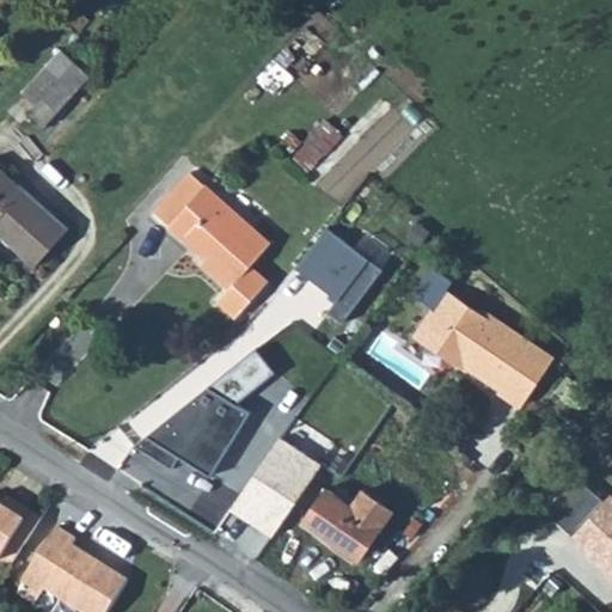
[(20,92),(35,106),(74,62),(60,49),(20,92)]
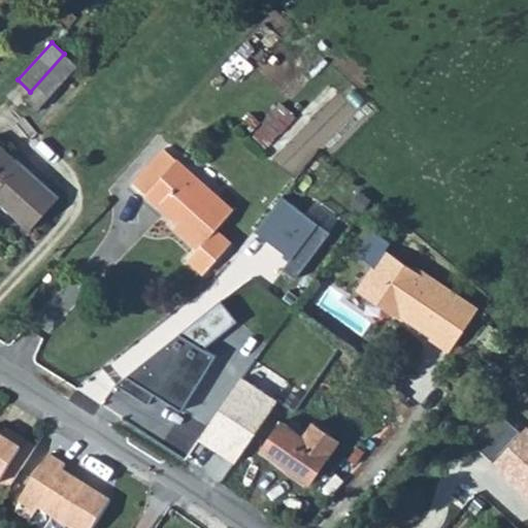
[(25,98),(38,109),(76,64),(64,54),(30,92),(25,98)]
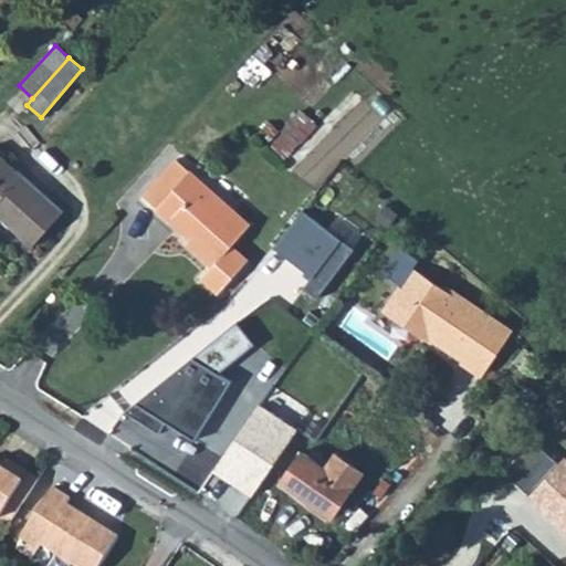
[(300,105),(274,145),(294,158),(321,118),(300,105)]
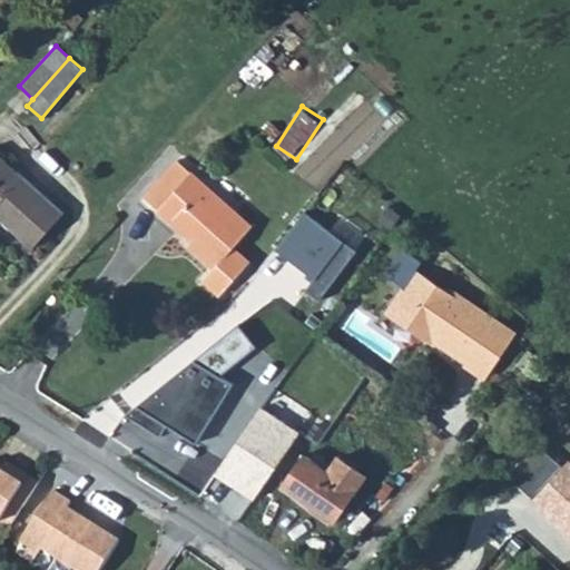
[(0,216),(32,246),(62,212),(0,155),(0,216)]
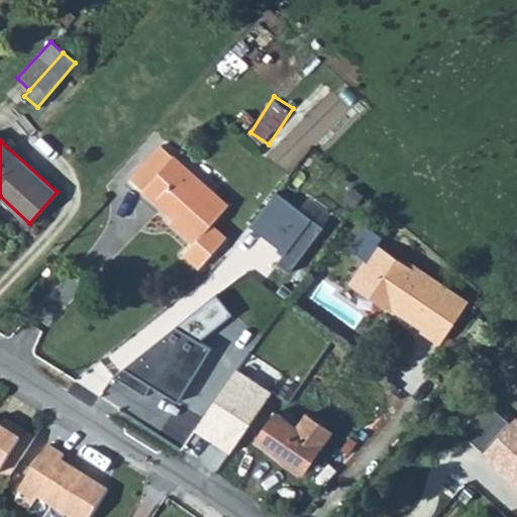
[(142,189),(172,157),(160,144),(130,178),(142,189)]
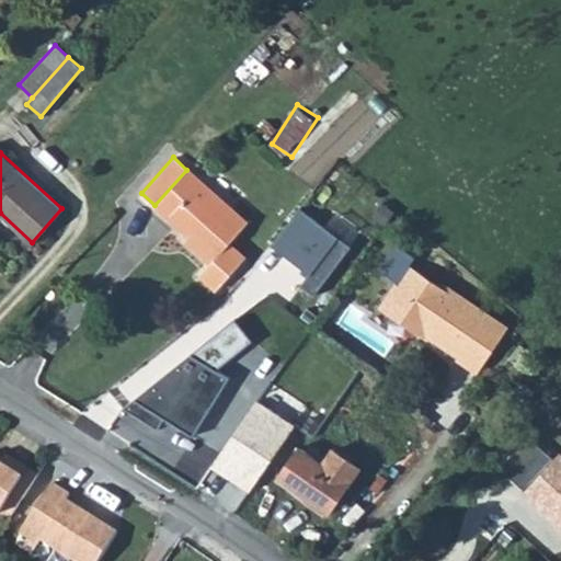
[(155,205),(167,217),(170,214),(190,233),(184,240),(209,264),(199,275),(215,292),(247,256),(230,240),(247,221),(189,168),(186,170),(155,205)]
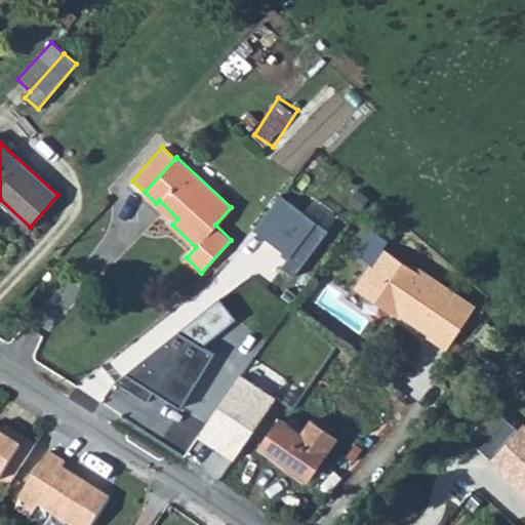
[(332,231),(283,196),(258,232),(292,254),(283,268),(298,279),(332,231)]
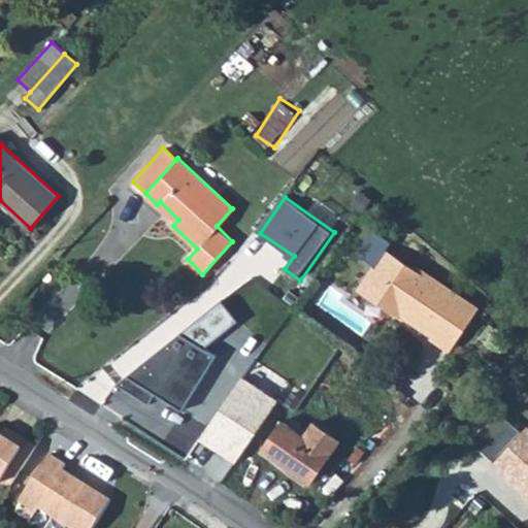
[(465,305),(387,252),(361,290),(391,310),(392,308),(434,336),(432,339),(450,351),(477,308),(467,301),(465,305)]
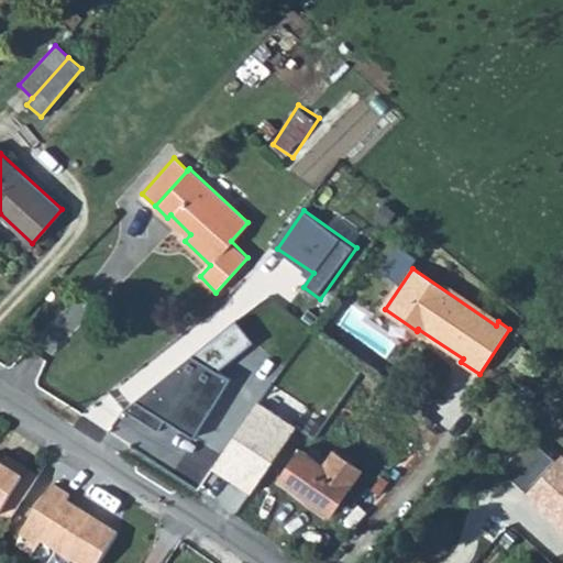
[(257,344),(240,323),(198,354),(128,410),(163,430),(169,419),(201,438),(235,379),(221,371),(257,344)]
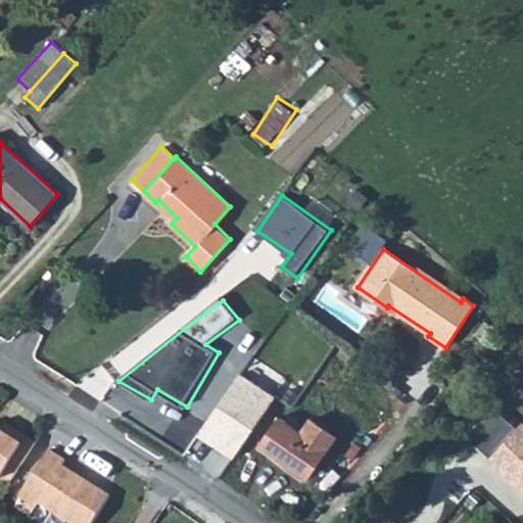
[(276,396),(241,374),(198,438),(233,462),(276,396)]
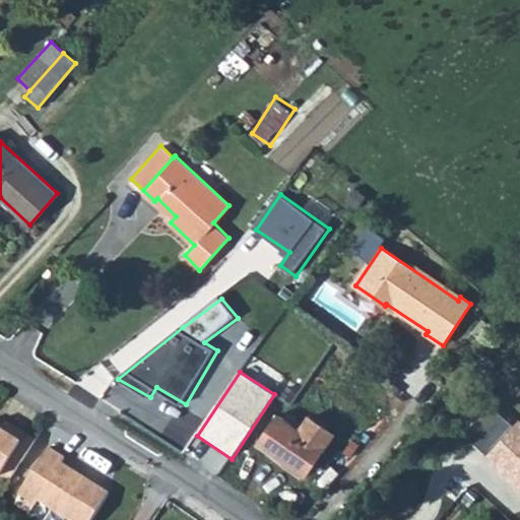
[(471,427),(495,447),(511,428),(489,407),(471,427)]
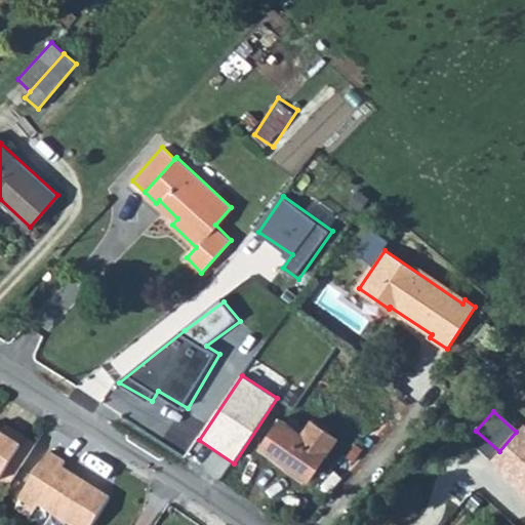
[(260,445),(307,478),(335,438),(311,420),(301,433),(280,417),(260,445)]
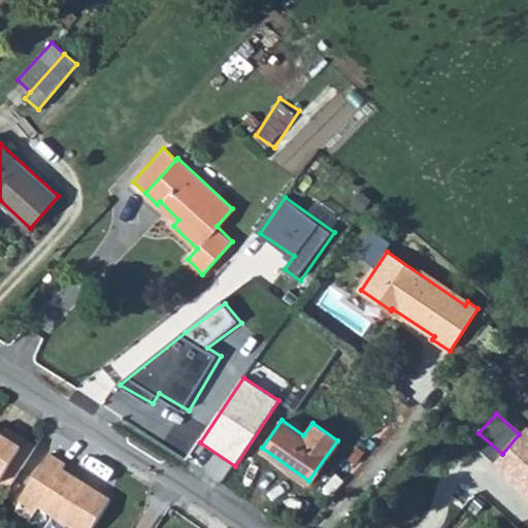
[(527,494),(527,428),(526,427),(519,434),(502,454),(494,462),(527,494)]
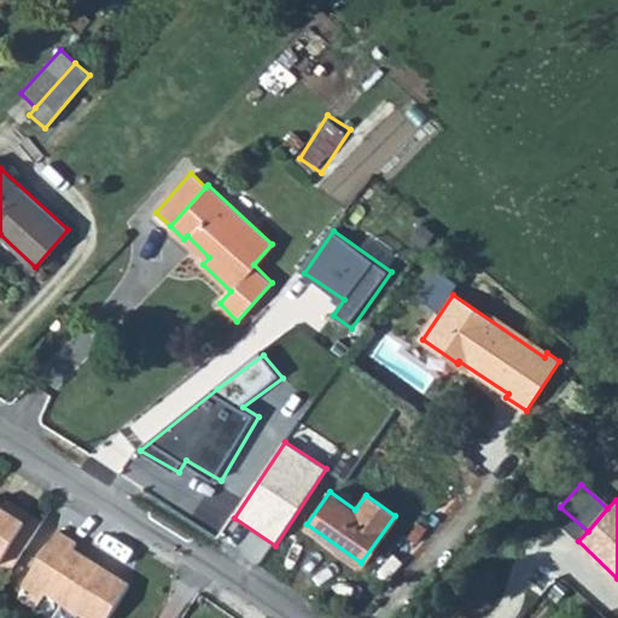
[(10,512),(0,506),(0,566),(9,572),(40,523),(12,506),(10,512)]
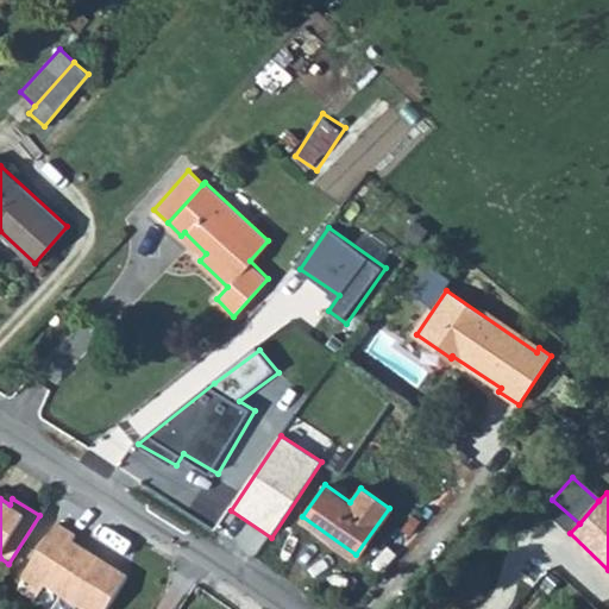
[(75,537),(55,523),(20,579),(41,591),(43,586),(80,608),(106,608),(126,577),(87,552),(82,558),(67,548),(70,542),(75,537)]
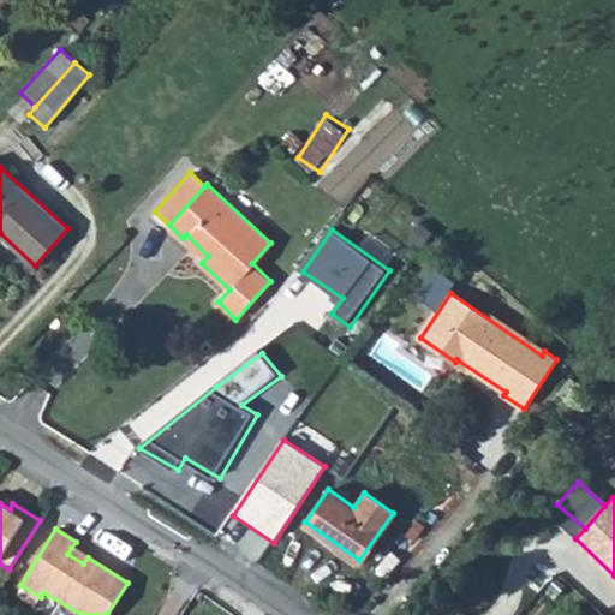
[(67,554),(83,563),(88,557),(71,548),(67,554)]
